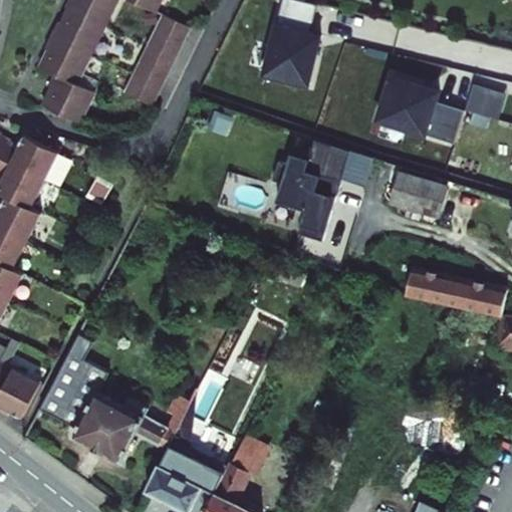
[(129,0),(155,13),(157,8),(160,0),(64,0),(62,4),(71,7),(64,22),(57,19),(50,32),(44,43),(51,48),(44,61),(53,67),(50,73),(46,79),(53,83),(49,92),(46,99),(81,119),(95,90),(78,81),(117,0),(129,0)]
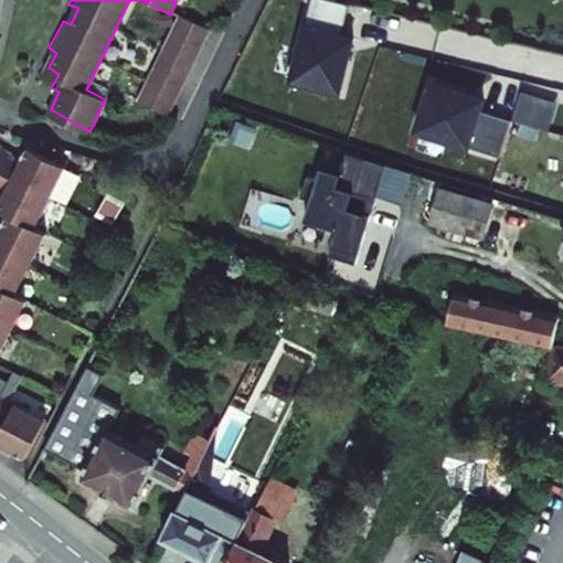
[(349,4),(331,0),(310,0),(290,81),(339,92),(352,39),(341,36),(349,4)]
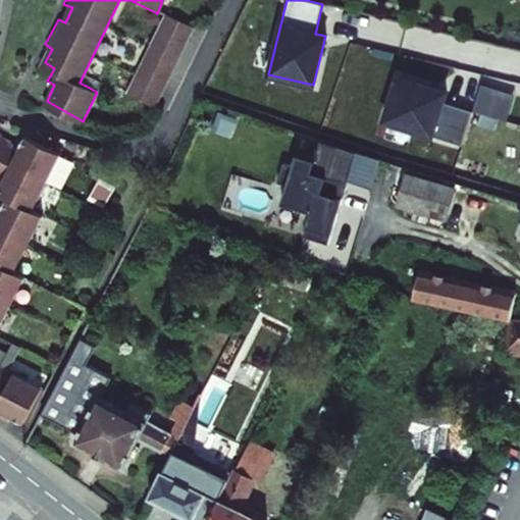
[(159,8),(157,13),(117,88),(148,103),(186,22),(159,8)]
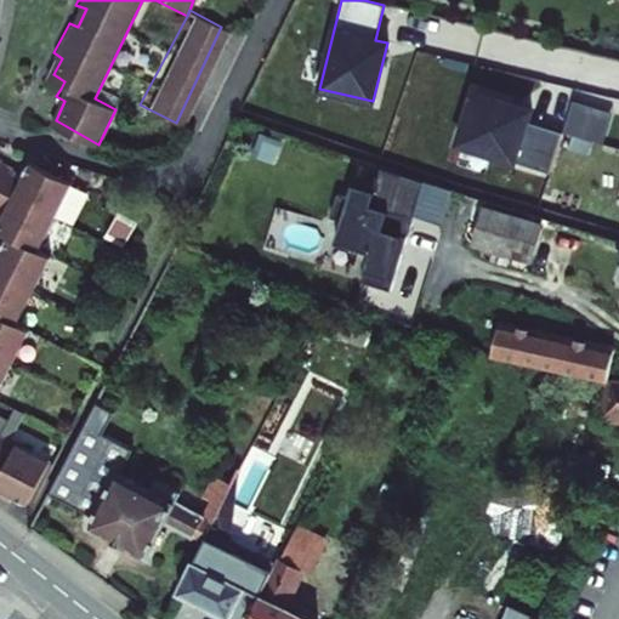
[(618,38),(606,35),(600,56),(618,60),(618,38)]
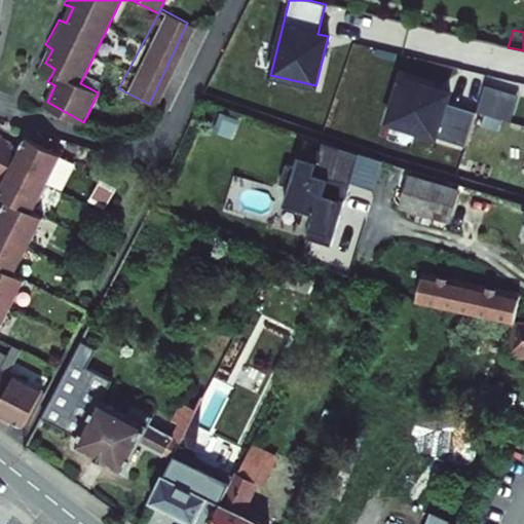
[(451,96),(402,81),(389,125),(468,148),(478,113),(448,105),(451,96)]
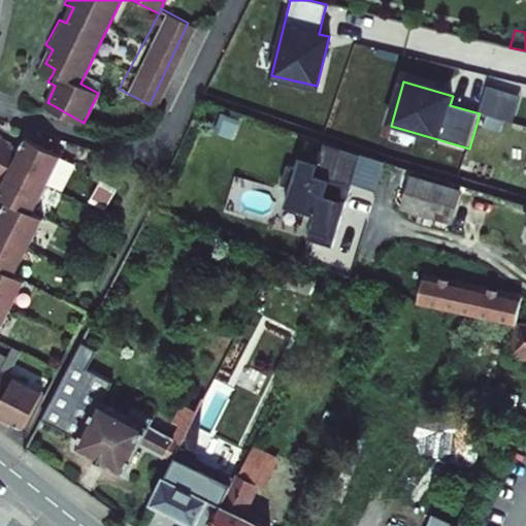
[(339,149),(303,136),(292,168),(265,159),(258,178),(268,182),(262,199),(291,209),(283,234),(307,242),(324,194),(299,186),(304,171),(329,179),(339,149)]
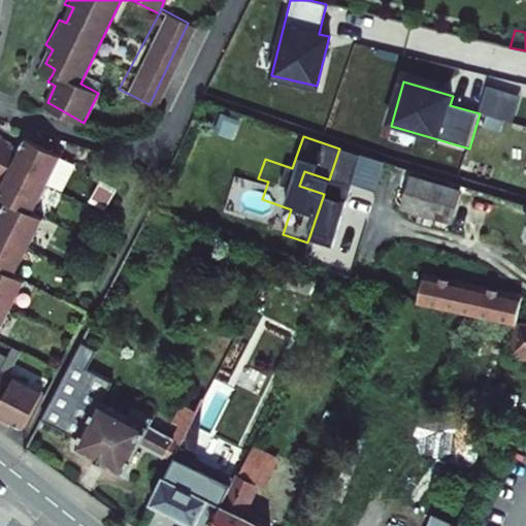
[(0,325),(22,282),(10,275),(38,219),(28,214),(56,156),(21,139),(12,155),(3,150),(5,145),(0,142),(0,181),(0,199),(3,201),(0,207),(0,325)]
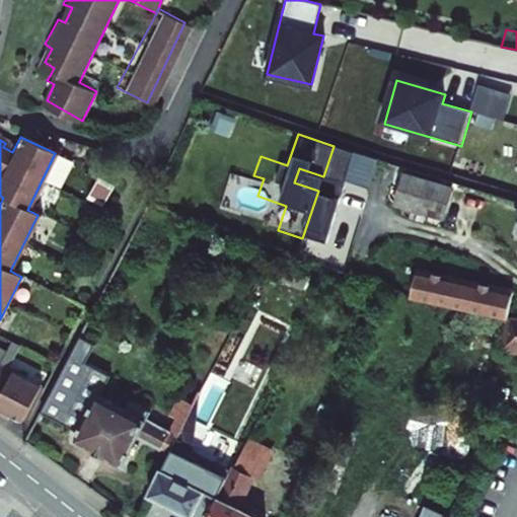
[(450,153),(444,170),(474,179),(479,163),(450,153)]
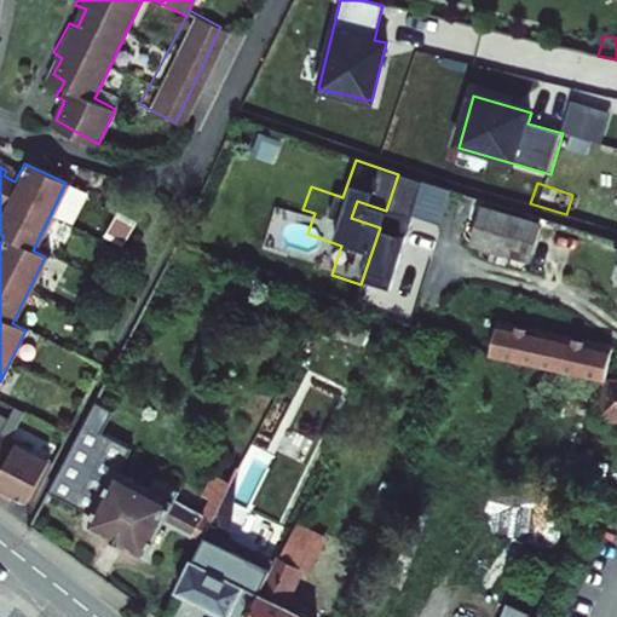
[(386,211),(357,201),(351,218),(380,228),(382,223),(386,211)]
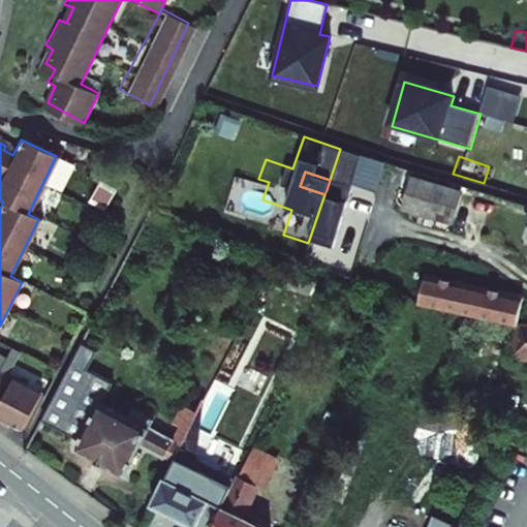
[(395,173),(384,204),(432,219),(442,188),(395,173)]
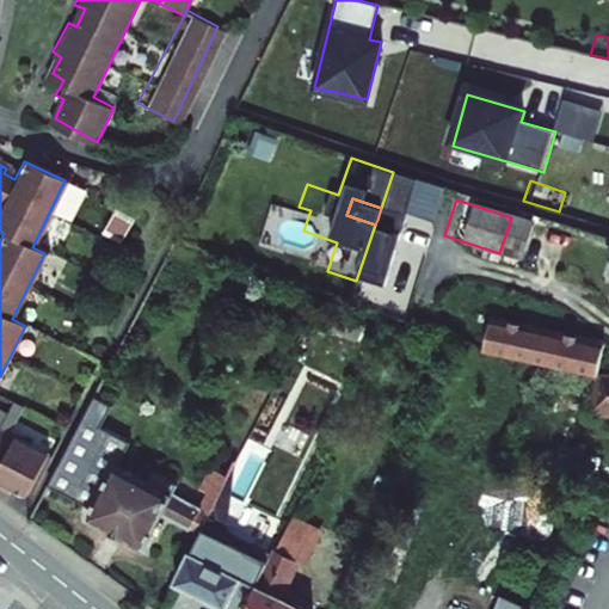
[(474,355),(571,373),(576,344),(428,309),(422,334),(474,355)]
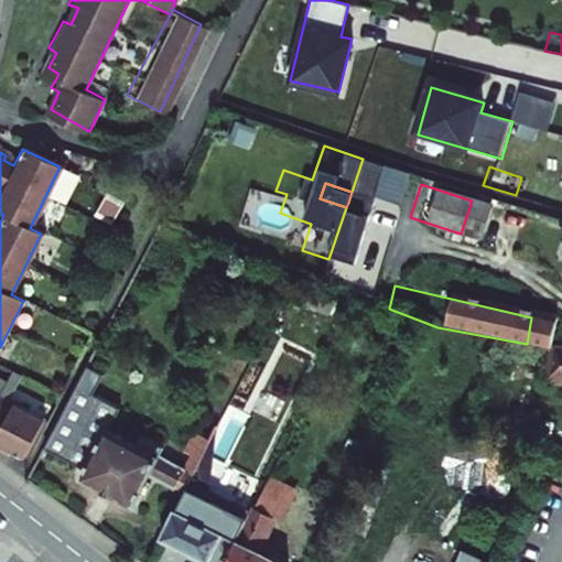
[(561,346),(527,344),(522,379),(561,382),(561,346)]
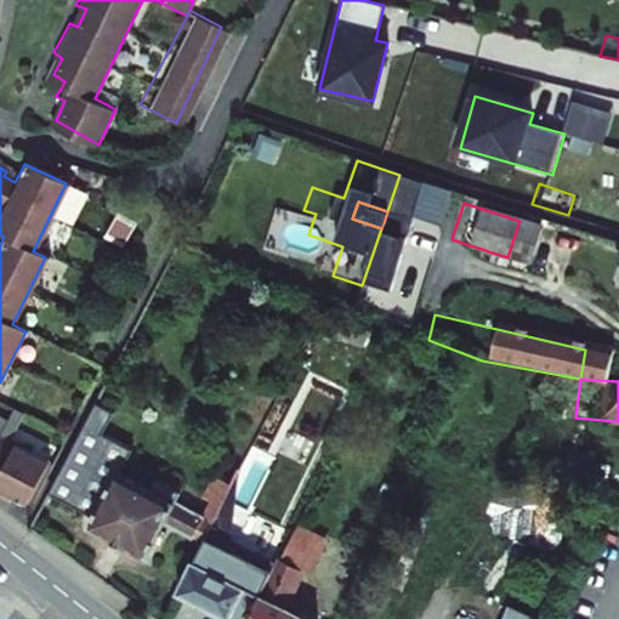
[(85,531),(142,558),(160,524),(198,544),(203,534),(227,482),(208,473),(197,495),(204,499),(197,516),(170,504),(175,493),(149,480),(145,490),(115,476),(129,450),(100,436),(109,416),(92,407),(47,497),(91,518),(85,531)]
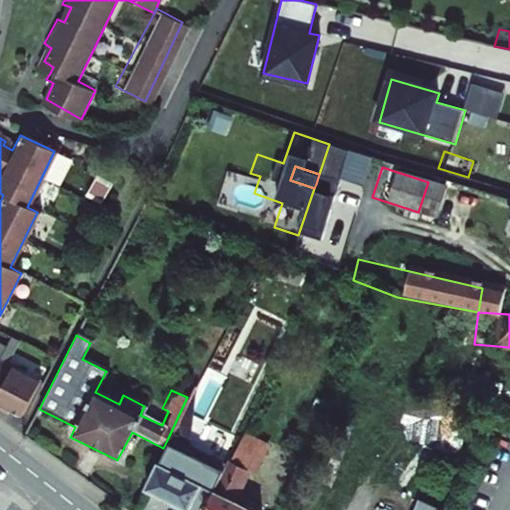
[(0,391),(16,359),(0,350),(0,391)]
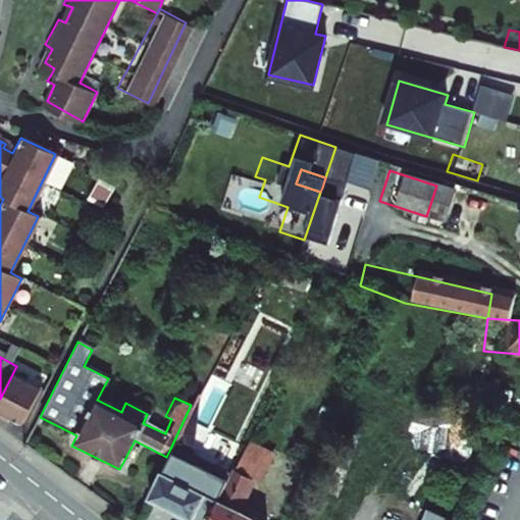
[(194,399),(191,405),(170,449),(184,456),(207,406),(194,399)]
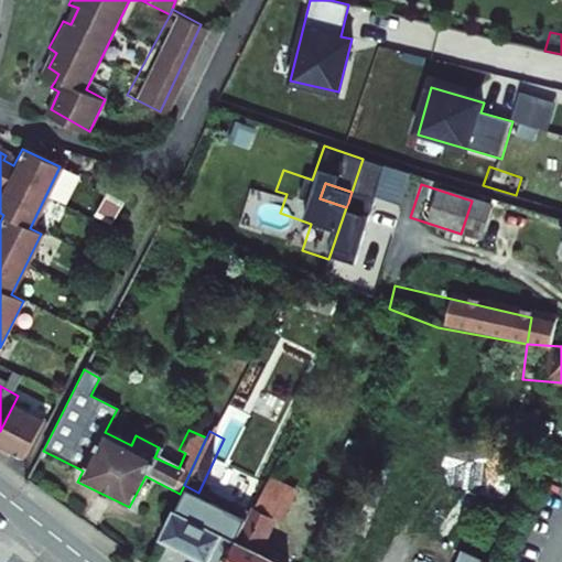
[(192,553),(209,561),(226,561),(252,509),(241,505),(234,519),(182,495),(161,538),(192,553)]
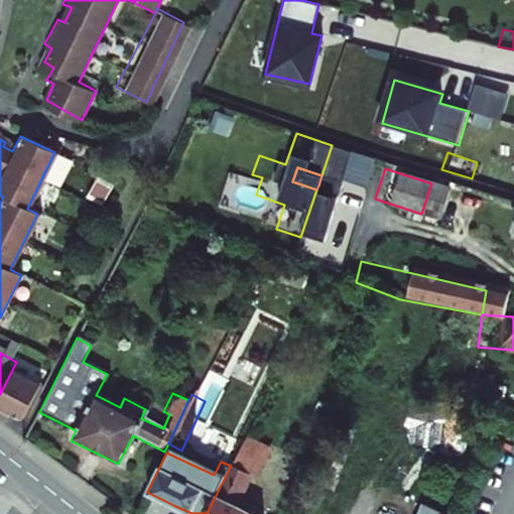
[(255,513),(238,506),(252,477),(231,466),(207,513),(255,513)]
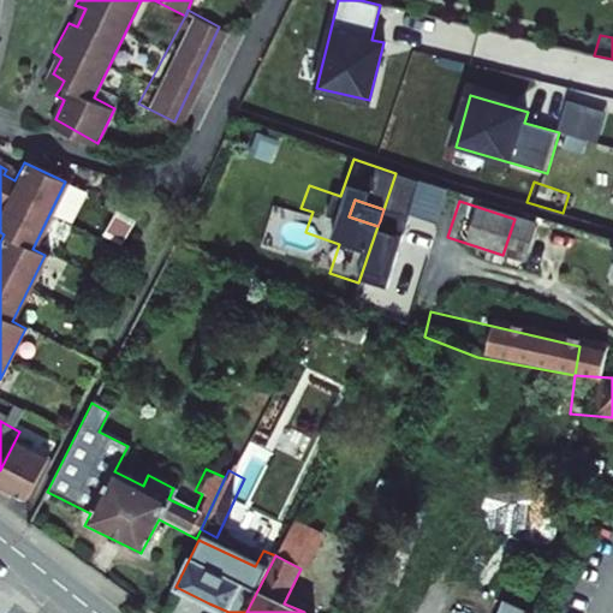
[(530,612),(497,599),(491,612),(530,612)]
